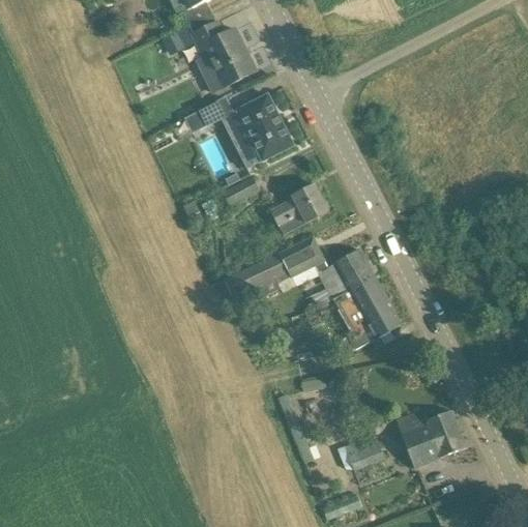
[(207,54),(223,85),(255,69),(234,27),(223,32),(216,20),(189,33),(201,57),(207,54)]
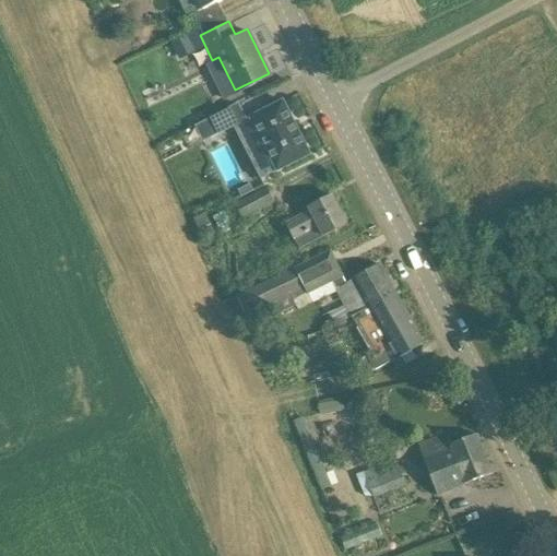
[(281,97),(248,115),(275,168),(308,152),(281,97)]
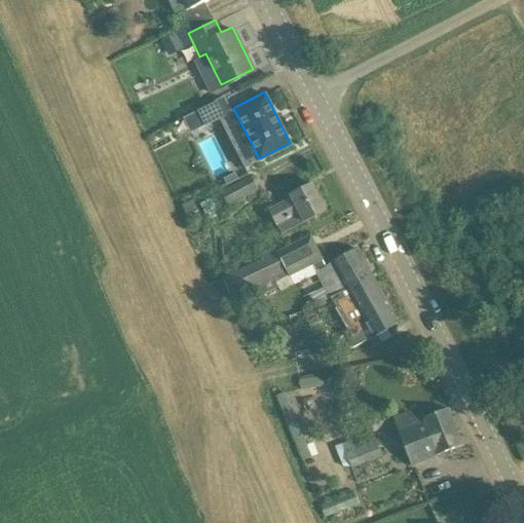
[(222,96),(196,108),(203,122),(229,110),(222,96)]
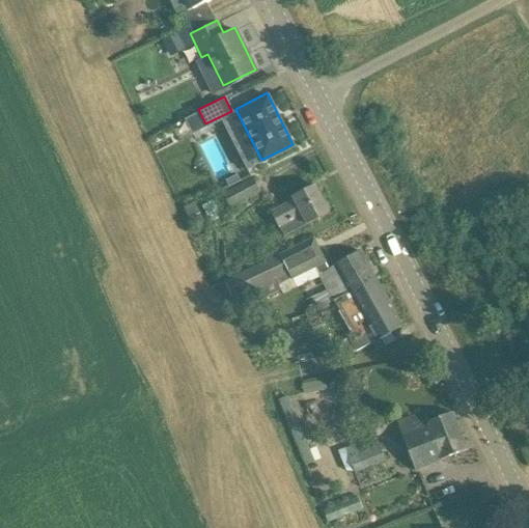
[(239,178),(235,172),(224,177),(227,184),(239,178)]
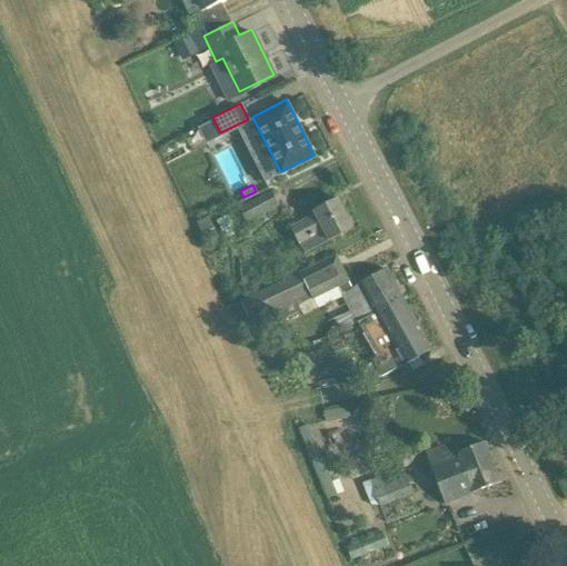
[(277,201),(269,188),(238,205),(246,219),(277,201)]
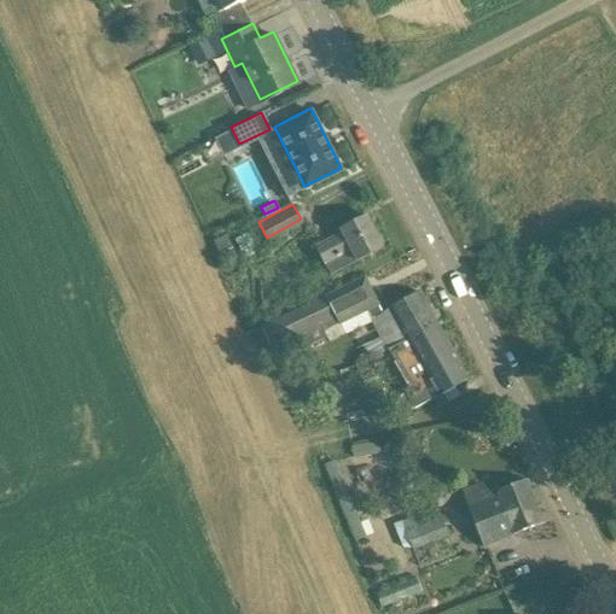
[(314,243),(329,273),(382,245),(365,212),(340,226),(342,229),(314,243)]
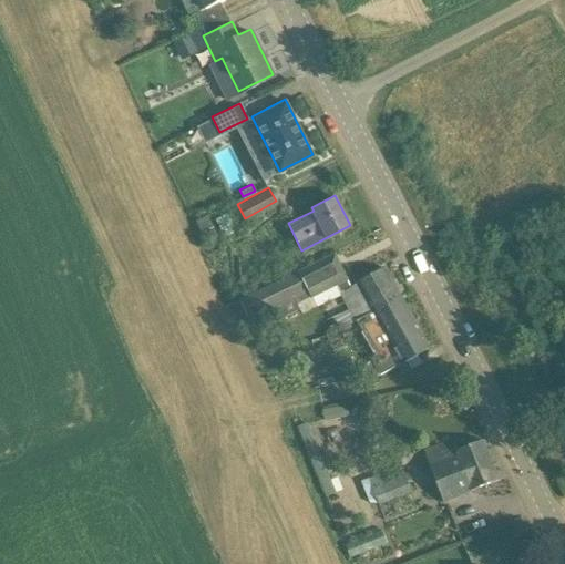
[(212,223),(207,214),(195,221),(201,229),(212,223)]
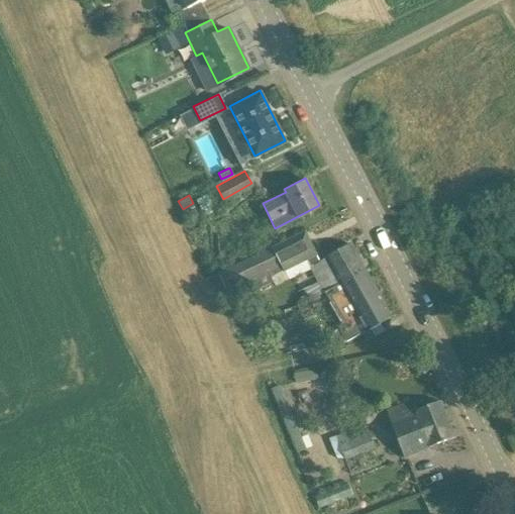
[(217,272),(225,288),(227,292),(286,264),(282,253),(308,240),(304,230),(217,272)]
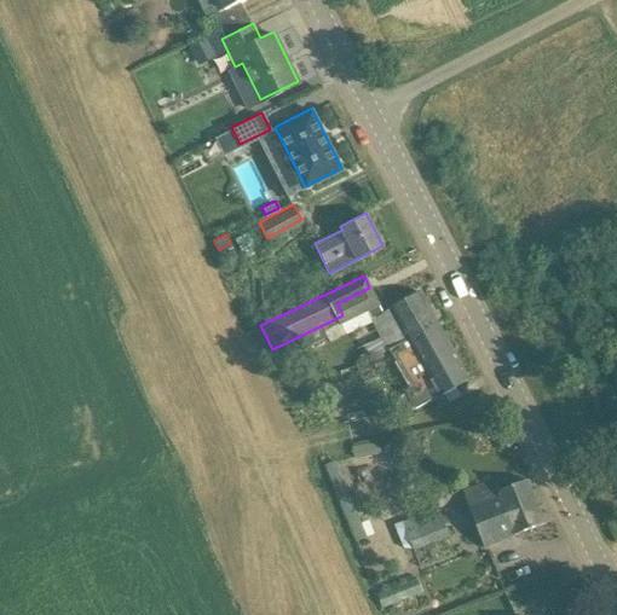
[(342,315),(272,349),(277,358),(326,335),(323,330),(367,309),(370,318),(382,338),(373,343),(378,352),(434,319),(419,289),(381,312),(369,288),(338,303),(342,315)]
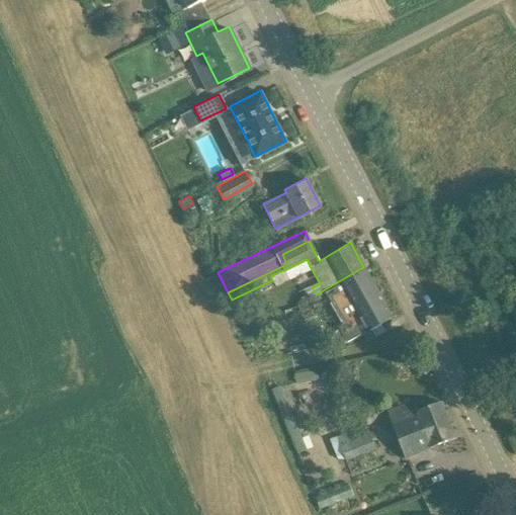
[(347,295),(365,329),(391,315),(363,267),(316,294),(323,307),(330,303),(331,305),(347,295)]
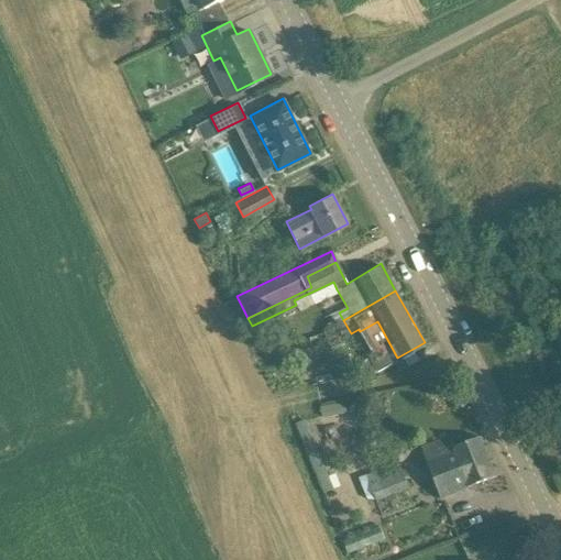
[(320,415),(342,412),(340,401),(318,404),(320,415)]
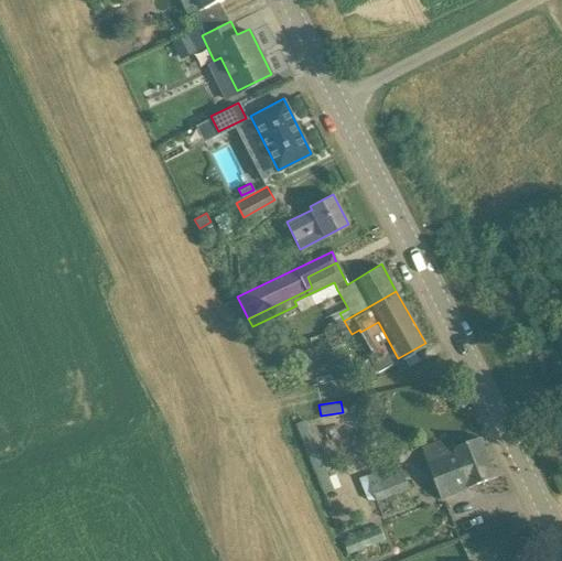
[(333,487),(304,418),(294,422),(323,492),(333,487)]
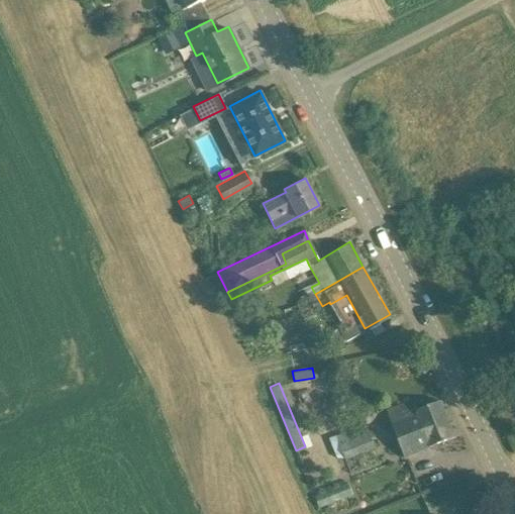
[(387,408),(404,454),(452,435),(438,399),(417,407),(413,398),(387,408)]
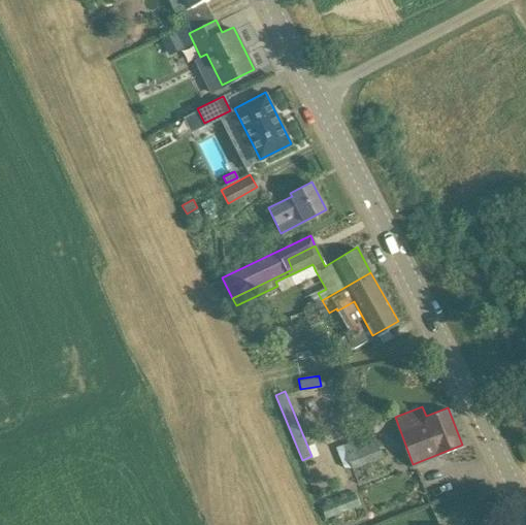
[(383,456),(372,431),(341,444),(351,468),(383,456)]
